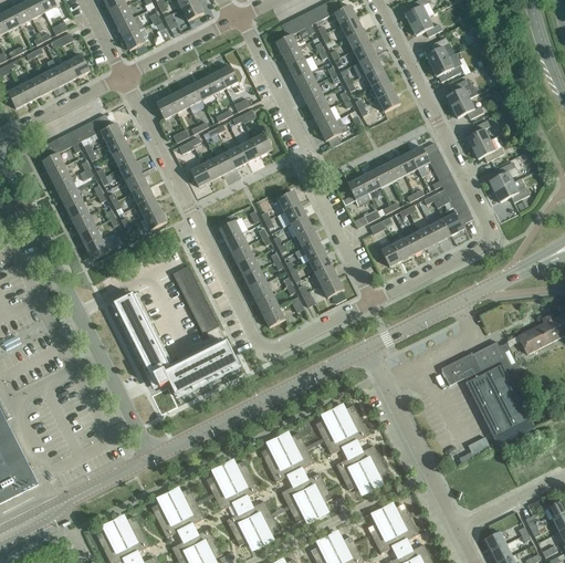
[(25,0),(23,1),(31,18),(43,11),(38,0),(25,0)]
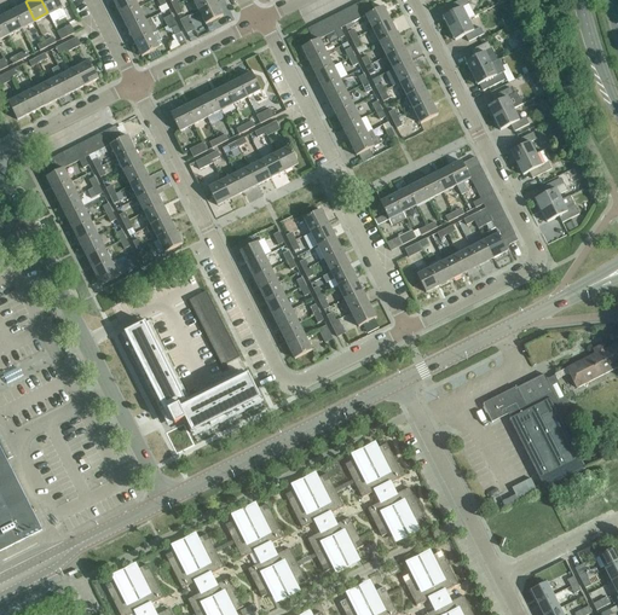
[(41,0),(47,12),(62,5),(58,0),(41,0)]
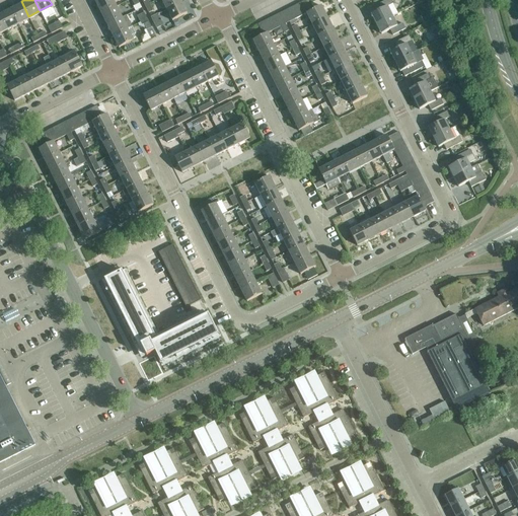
[(94,0),(100,11),(116,4),(113,0),(94,0)]
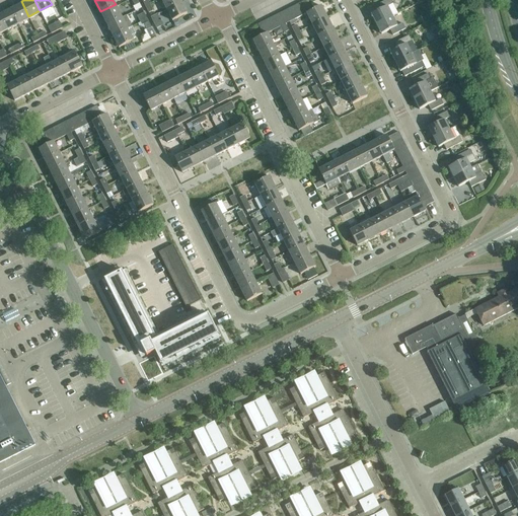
[(177,0),(165,7),(171,18),(186,11),(180,0),(177,0)]
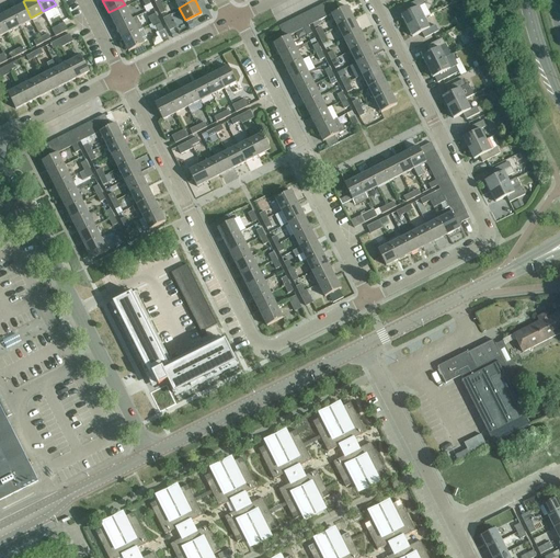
[(329,12),(334,10),(330,0),(326,0),(323,1),(329,12)]
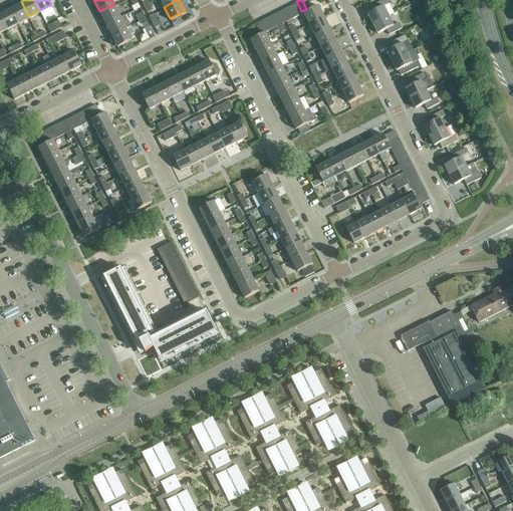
[(375,7),(366,12),(371,22),(388,14),(382,4),(388,1),(388,0),(376,0),(372,2),(375,7)]
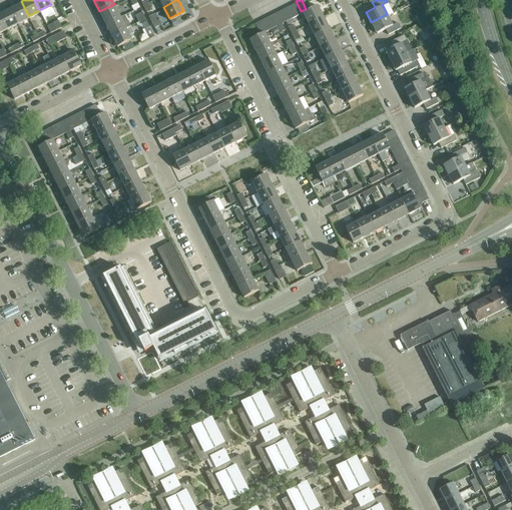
[(21,1),(10,7),(17,22),(28,16),(21,1)]
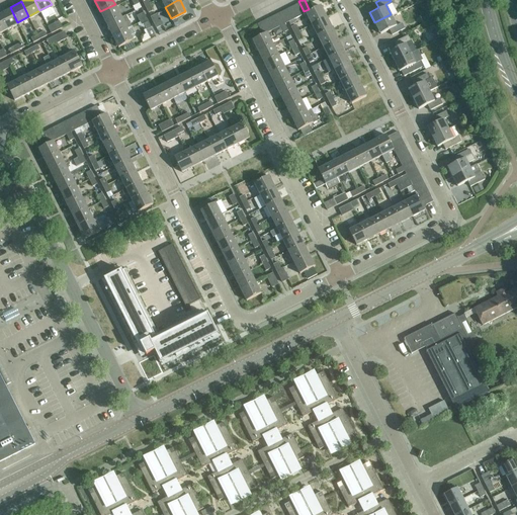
[(292,3),(298,14),(304,11),(298,1),(292,3)]
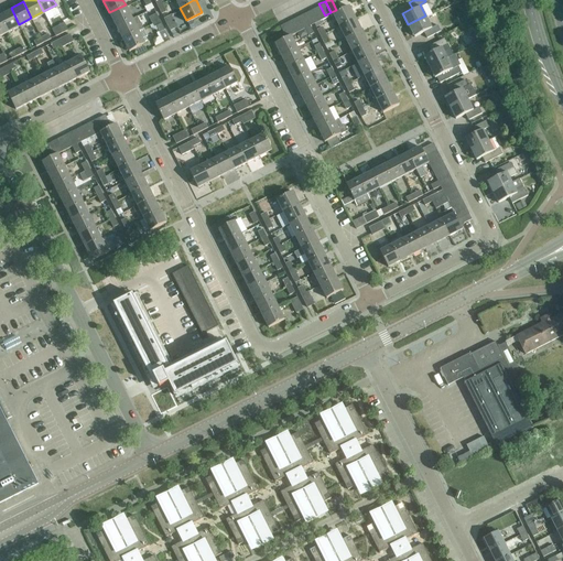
[(318,3),(313,7),(318,19),(325,15),(318,3)]
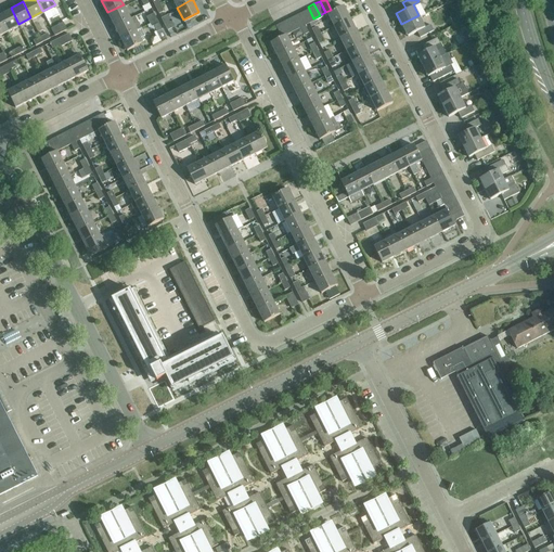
[(326,12),(333,24),(348,16),(343,3),(326,12)]
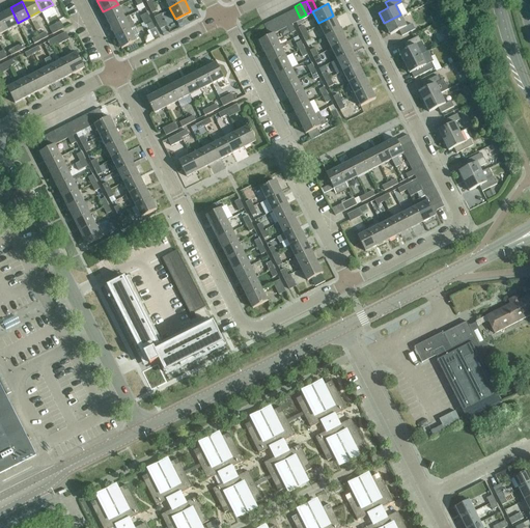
[(103,11),(109,23),(123,16),(118,4),(103,11)]
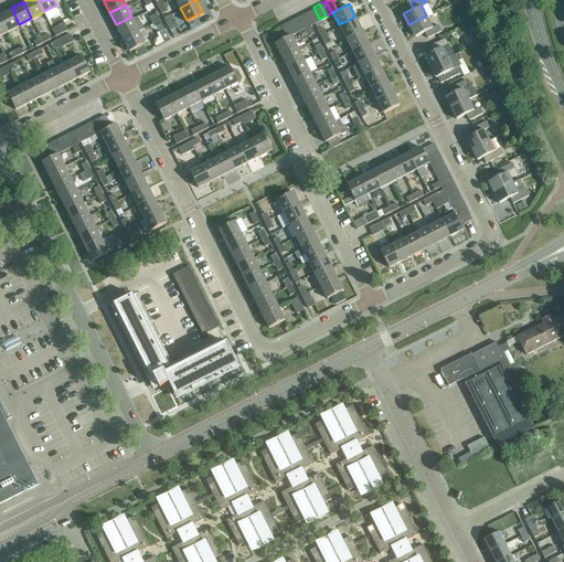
[(314,7),(310,9),(307,10),(314,21),(319,19),(314,7)]
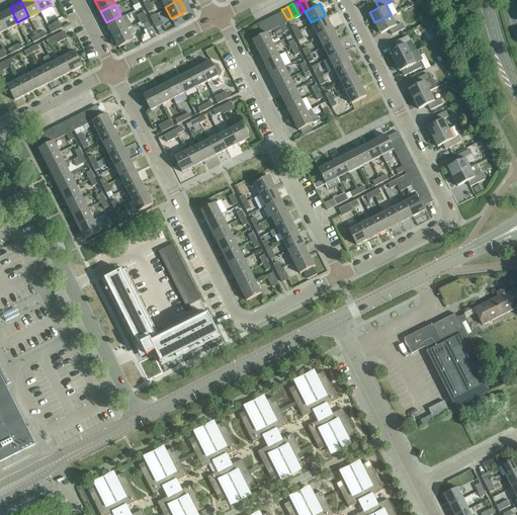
[(10,7),(0,12),(0,15),(6,27),(17,22),(10,7)]
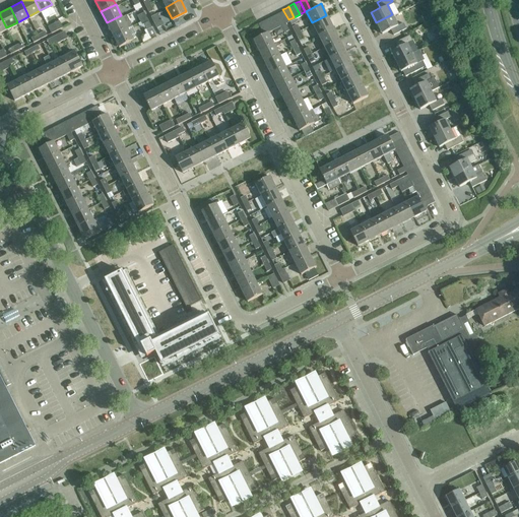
[(430,25),(437,22),(430,7),(423,10),(430,25)]
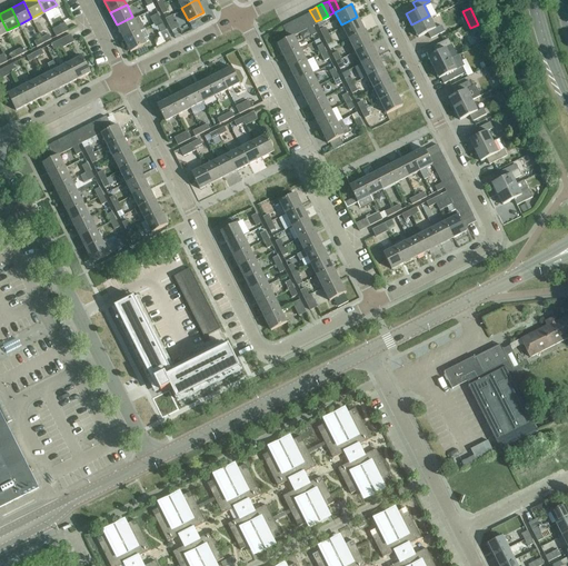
[(163,16),(170,29),(178,25),(171,12),(163,16)]
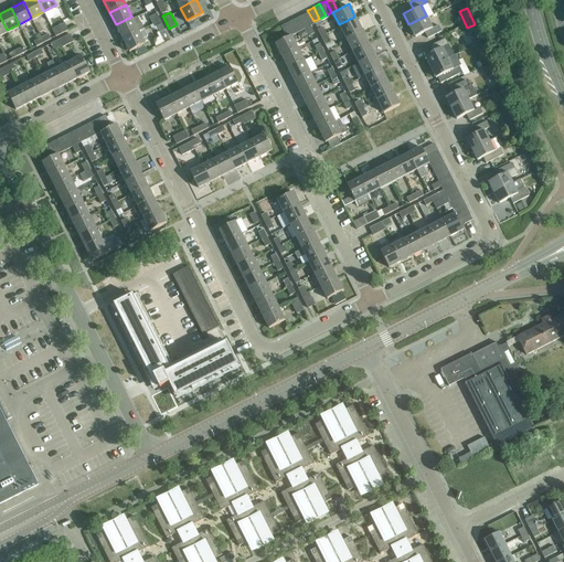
[(304,27),(305,27),(309,23),(304,12),(297,14),(304,27)]
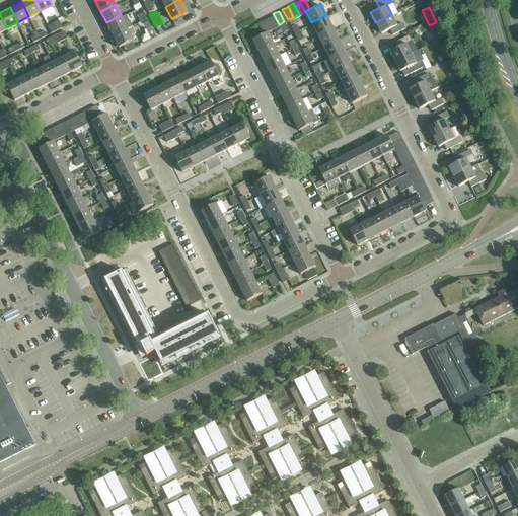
[(121,15),(106,22),(112,33),(127,26),(131,24),(126,13),(121,15)]
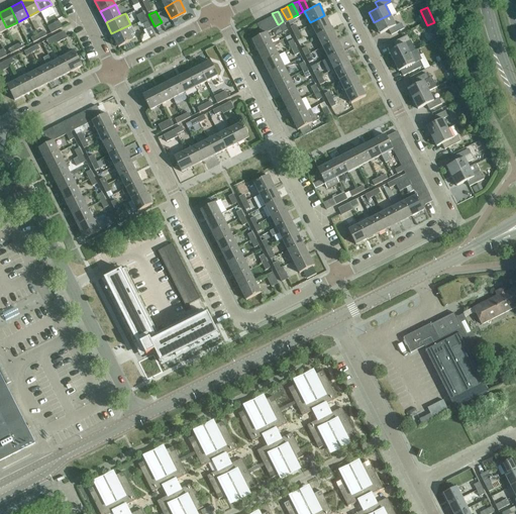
[(272,27),(278,24),(272,13),(267,16),(272,27)]
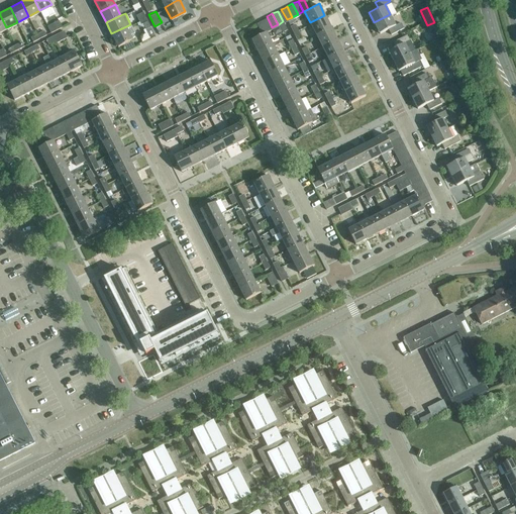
[(390,14),(374,22),(379,31),(388,27),(390,32),(403,26),(400,21),(395,23),(390,14)]
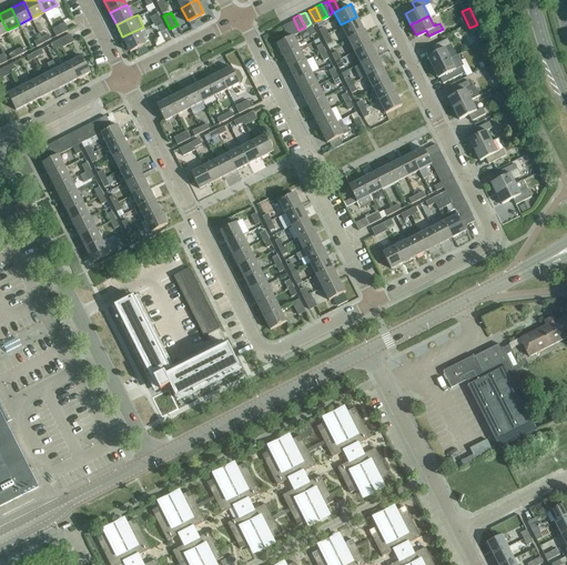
[(341,24),(347,37),(363,29),(356,17),(341,24)]
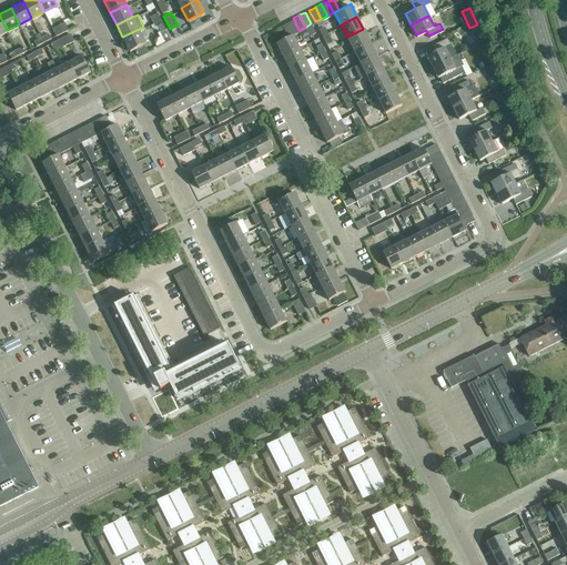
[(293,32),(299,30),(293,18),(287,21),(293,32)]
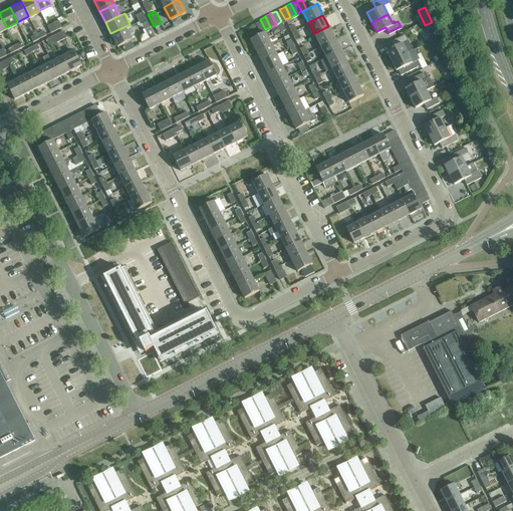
[(46,24),(49,31),(60,25),(57,18),(46,24)]
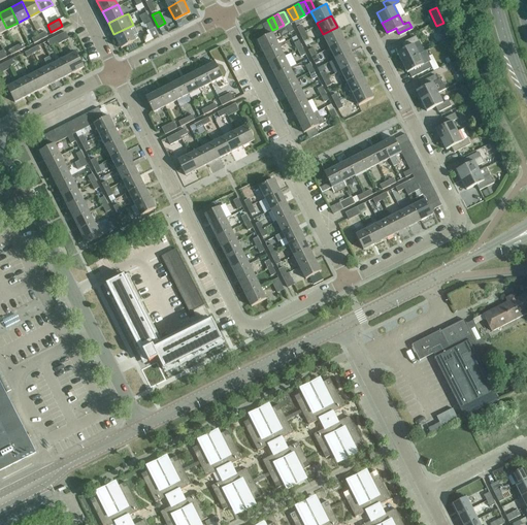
[(78,20),(65,24),(67,29),(79,26),(78,20)]
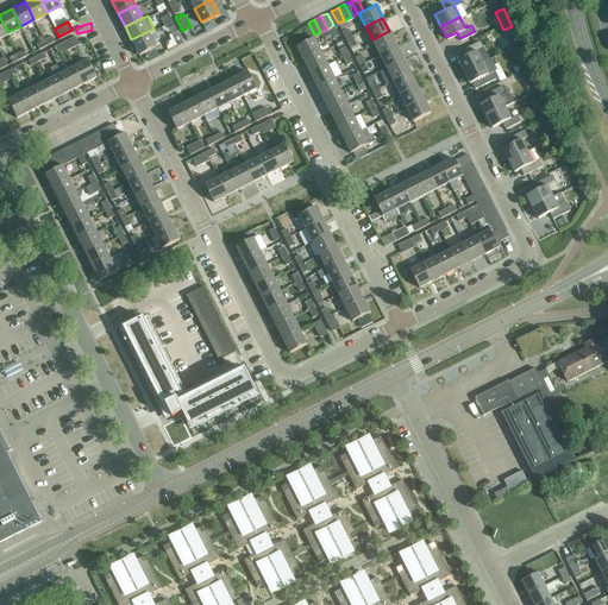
[(173,23),(167,26),(170,33),(170,32),(176,30),(173,23)]
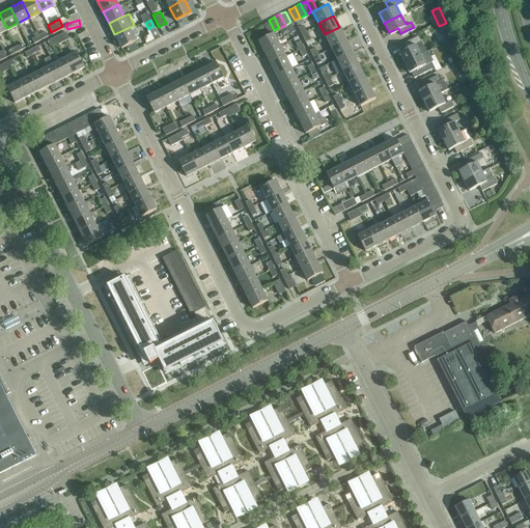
[(269,20),(262,23),(269,33),(274,30),(269,20)]
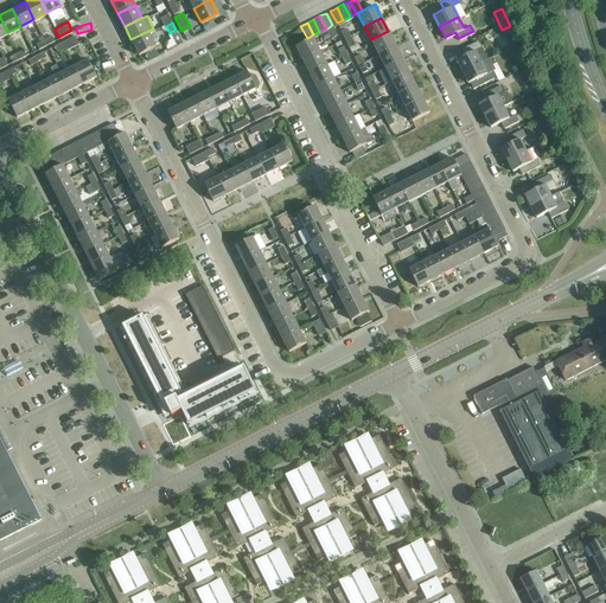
[(170,33),(166,26),(164,26),(163,24),(160,25),(167,39),(165,45),(166,46),(174,43),(170,32),(170,33)]
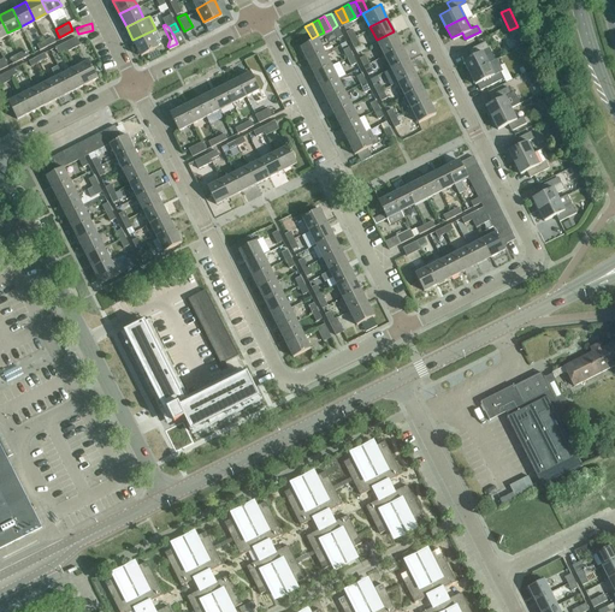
[(522,28),(512,34),(518,45),(527,39),(522,28)]
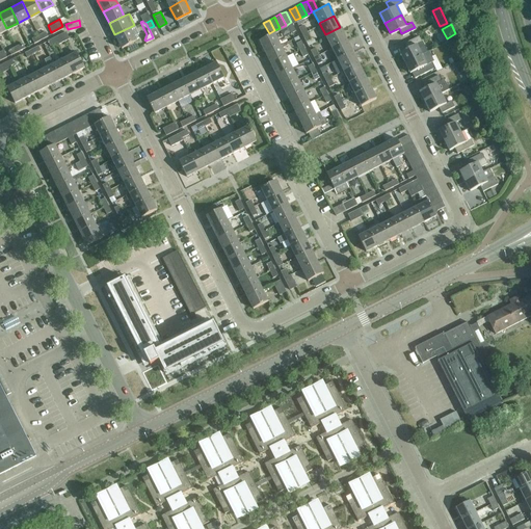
[(130,27),(114,34),(121,47),(138,37),(136,33),(138,32),(134,25),(130,27)]
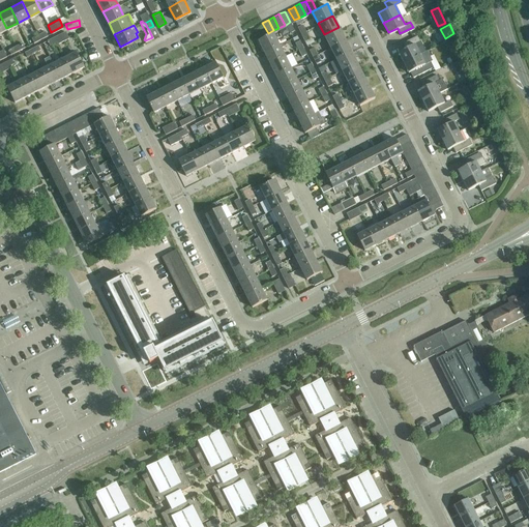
[(324,34),(329,46),(345,38),(339,27),(324,34)]
